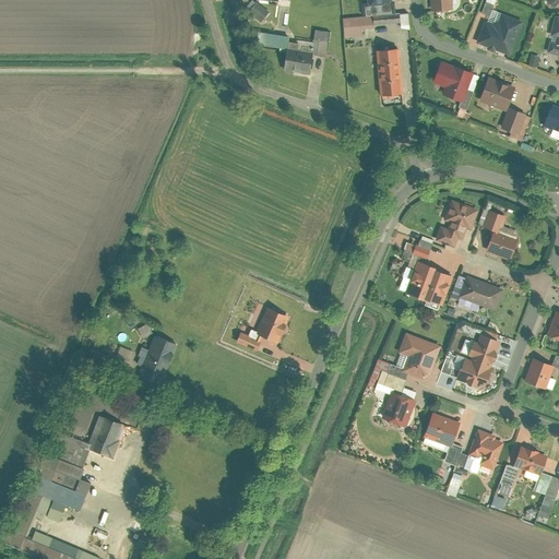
[(366,0),(367,6),(360,7),(363,19),(394,15),(393,3),(390,3),(390,0),(366,0)]
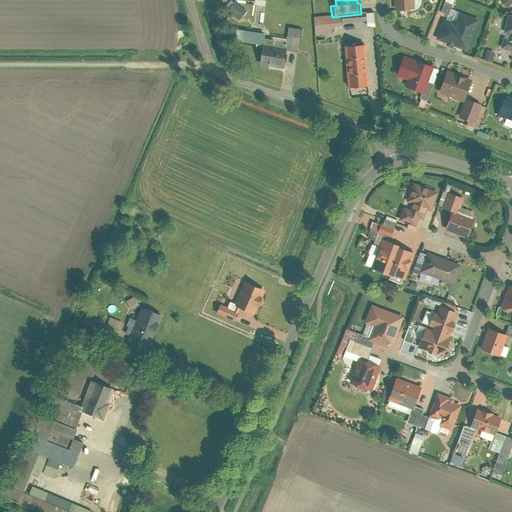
[(393,0),(394,13),(414,10),(413,0),(393,0)]
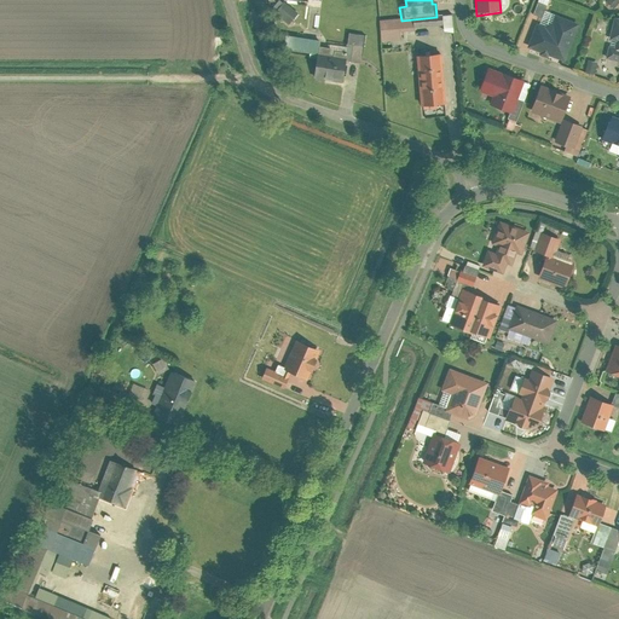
[(538,0),(533,17),(542,19),(548,1),(544,0),(538,0)]
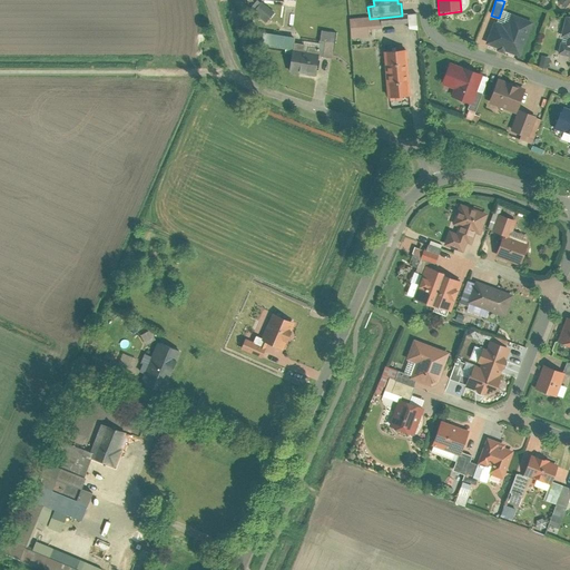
[(569,2),(567,0),(560,0),(558,3),(564,10),(569,3),(569,2)]
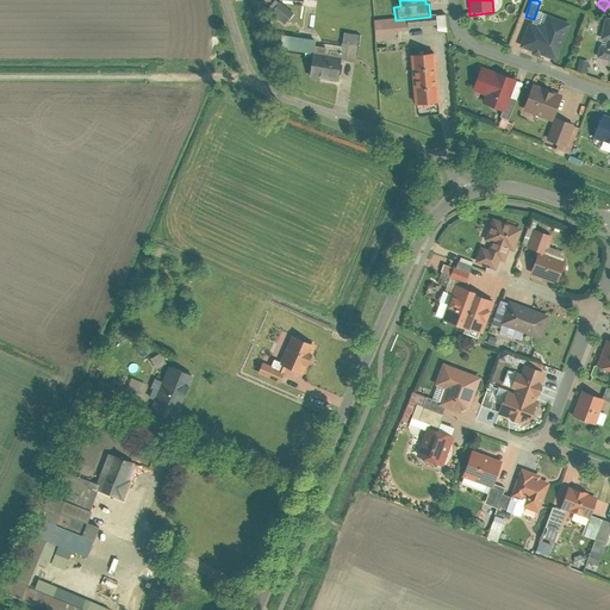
[(293,14),(279,4),(269,16),(284,26),(293,14)]
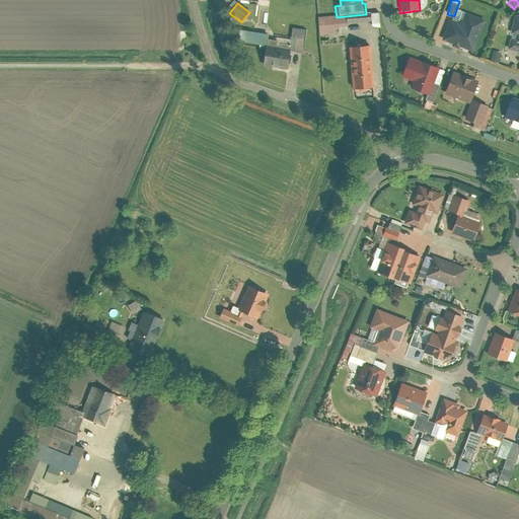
[(464,15),(462,20),(456,23),(449,21),(441,43),(473,54),(485,22),(464,15)]
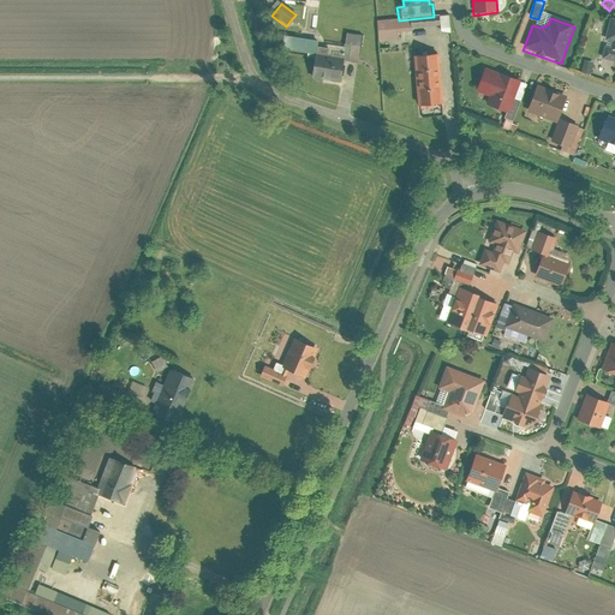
[(408,19),(376,23),(378,43),(410,41),(408,19)]
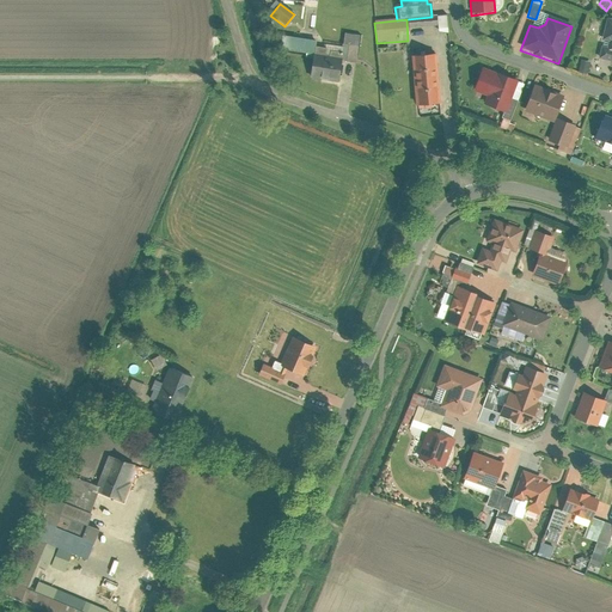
[(611,63),(611,19),(607,19),(601,41),(604,42),(603,48),(601,48),(598,60),(611,63)]
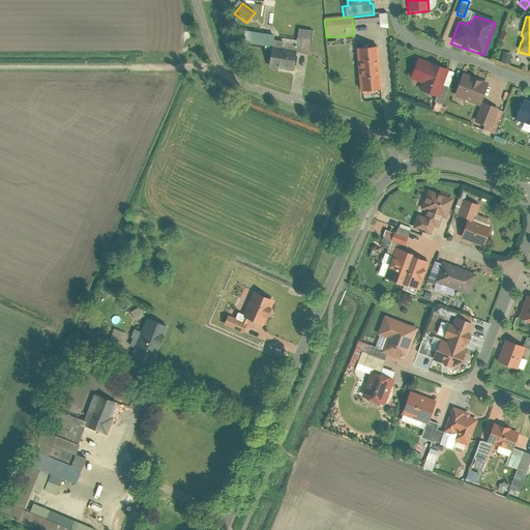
[(313,32),(298,30),(295,54),(310,56),(313,32)]
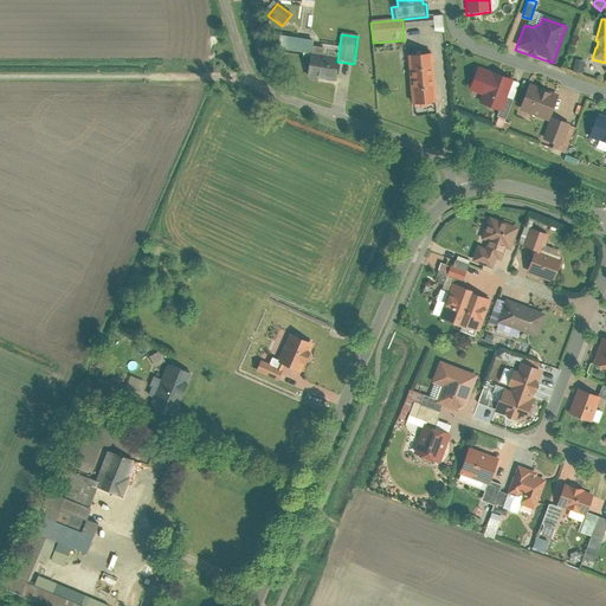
[(313,42),(277,37),(276,51),(310,56),(313,42)]
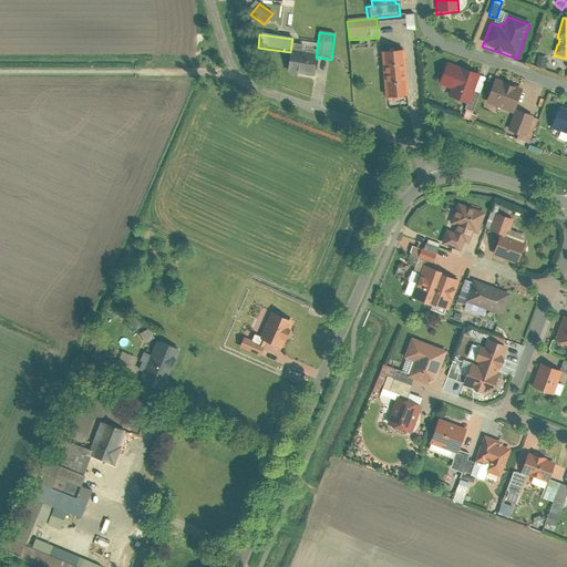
[(290,55),(300,58),(301,47),(291,45),(290,55)]
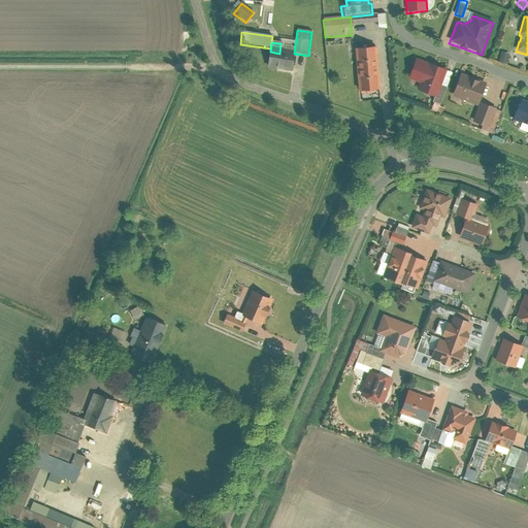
[(356,47),(358,69),(377,67),(375,46),(356,47)]
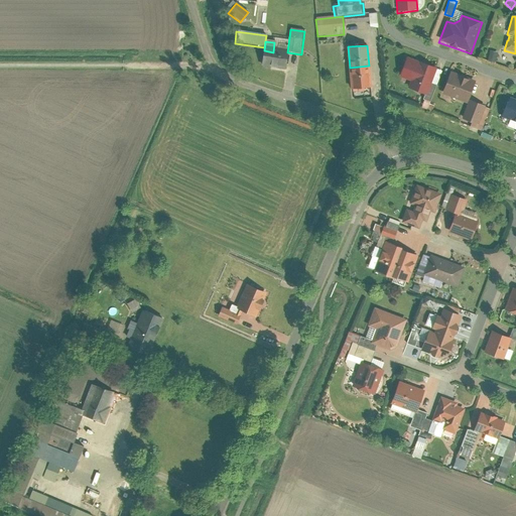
[(264,50),(261,68),(285,72),(287,54),(264,50)]
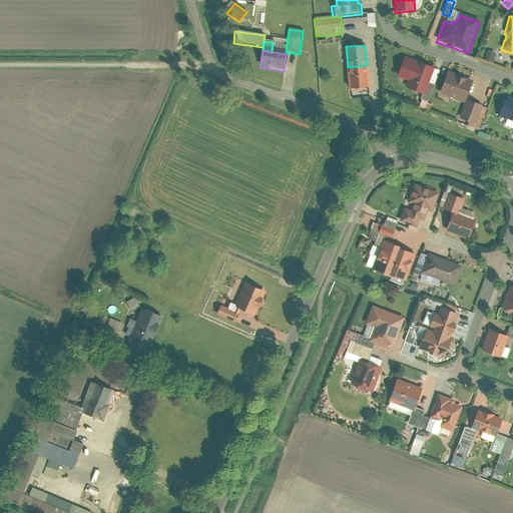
[(485,62),(492,63),(494,53),(487,52),(485,62)]
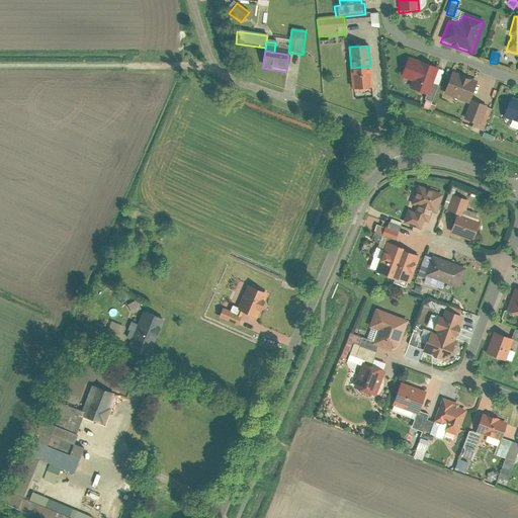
[(410,90),(428,97),(439,69),(420,62),(419,66),(408,62),(401,79),(412,83),(410,90)]
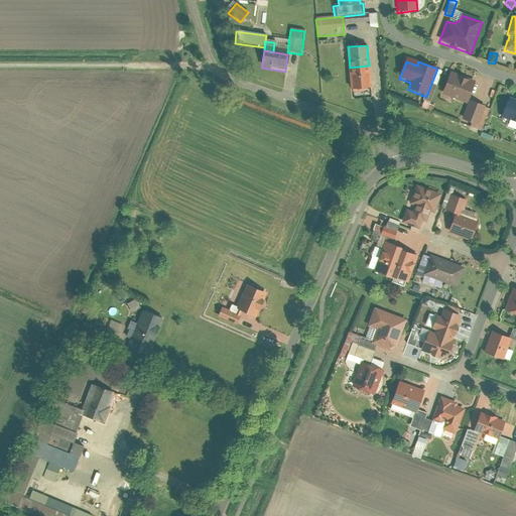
[(352,91),(371,89),(369,66),(350,68),(352,91)]
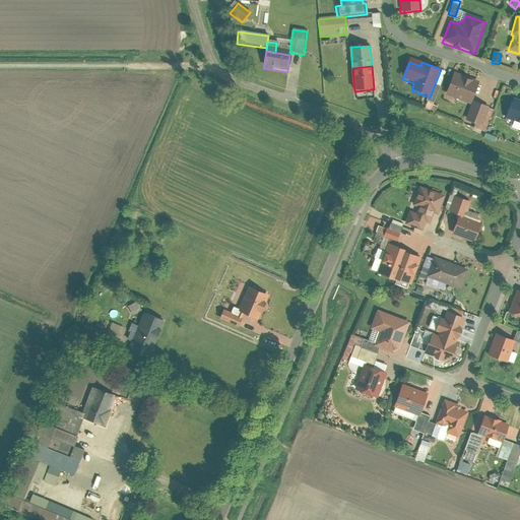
[(454,74),(446,96),(470,106),(478,83),(454,74)]
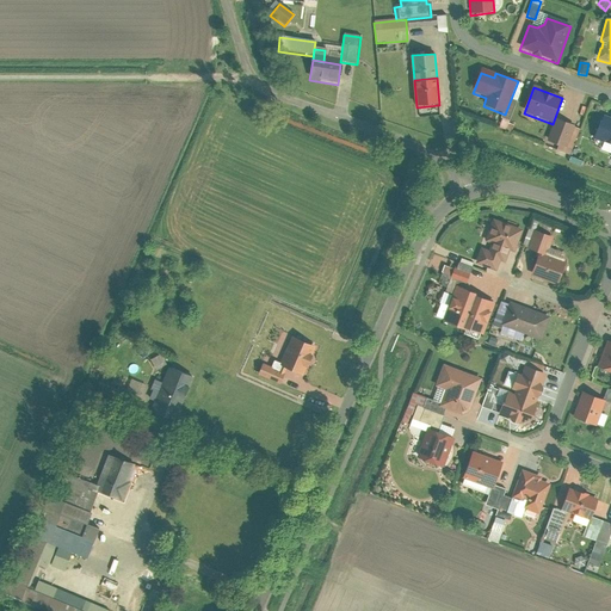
[(610,119),(602,117),(593,140),(610,146),(610,119)]
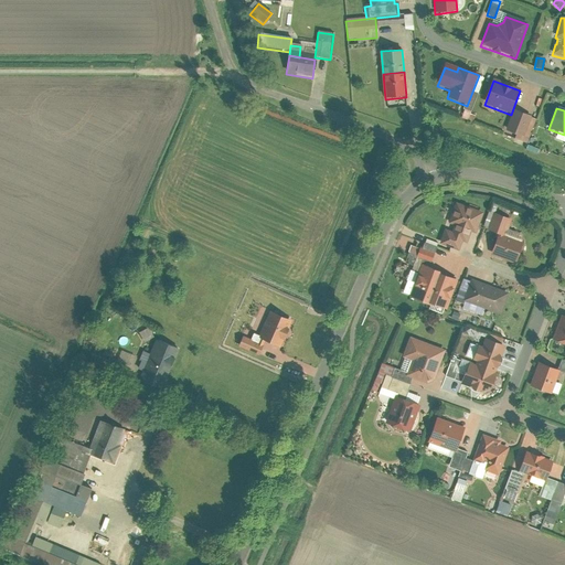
[(465,109),(461,117),(473,121),(477,113),(465,109)]
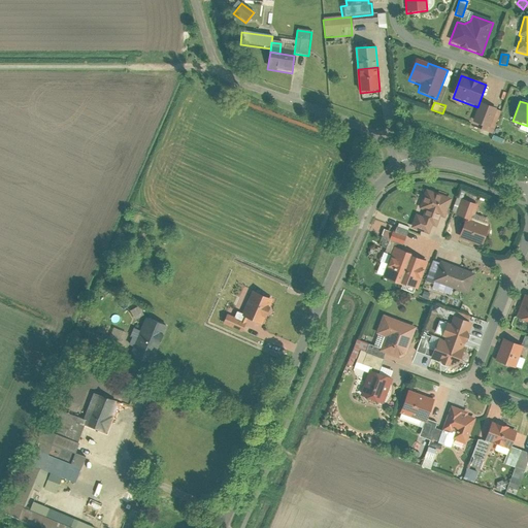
[(473,123),(489,129),(496,110),(480,104),(473,123)]
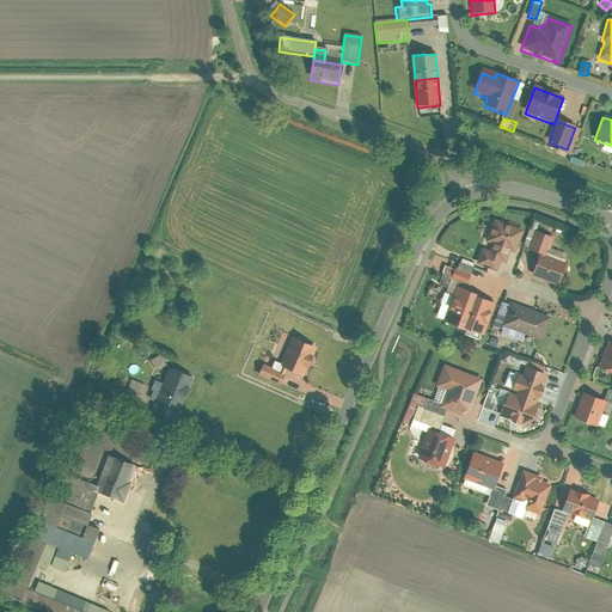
[(420,202),(429,202),(429,184),(418,184),(420,202)]
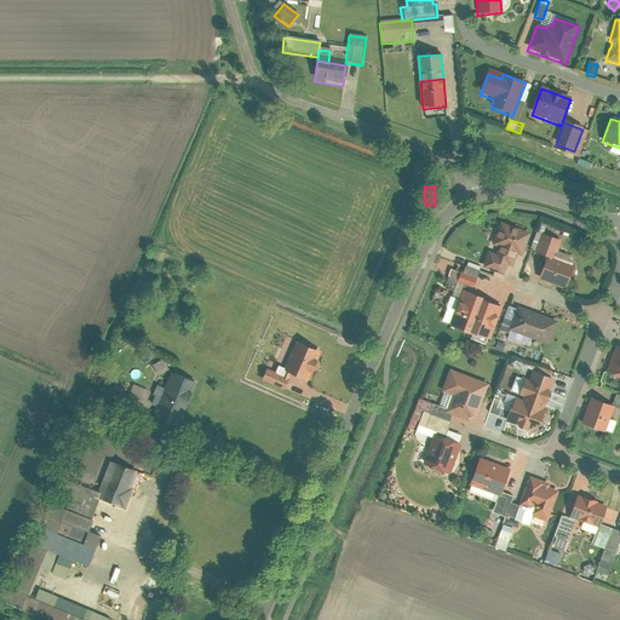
[(529,235),(500,225),(492,247),(498,250),(495,256),(488,253),(482,269),(503,277),(506,267),(512,269),(517,257),(522,258),(529,235)]
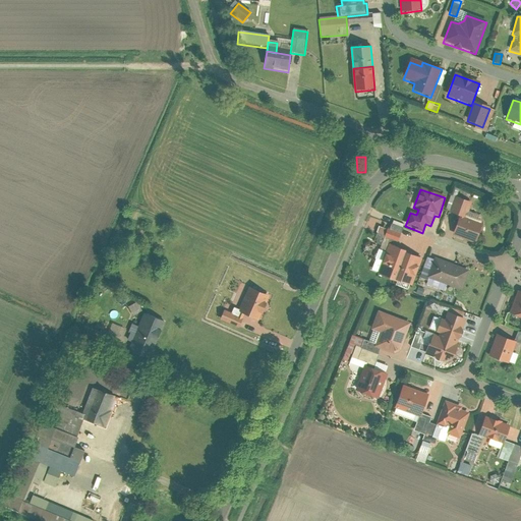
[(455,197),(450,213),(479,224),(481,218),(468,213),(471,204),(455,197)]
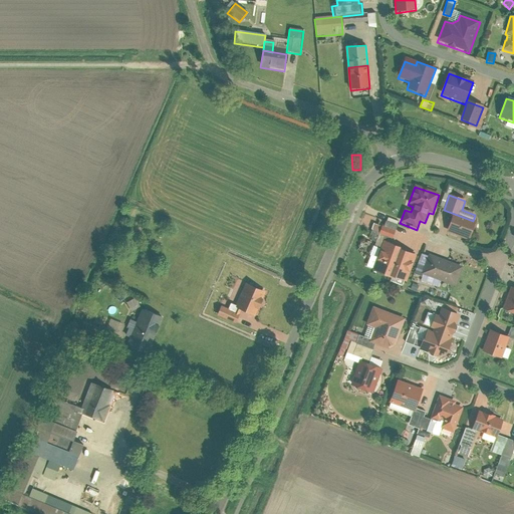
[(453,218),(447,234),(469,242),(475,226),(453,218)]
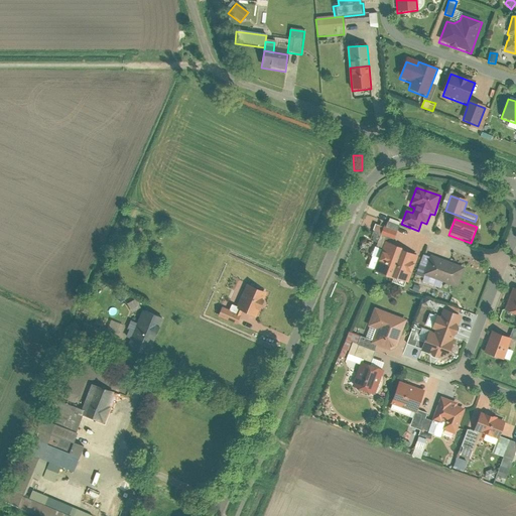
[(385,229),(397,233),(399,228),(387,223),(385,229)]
